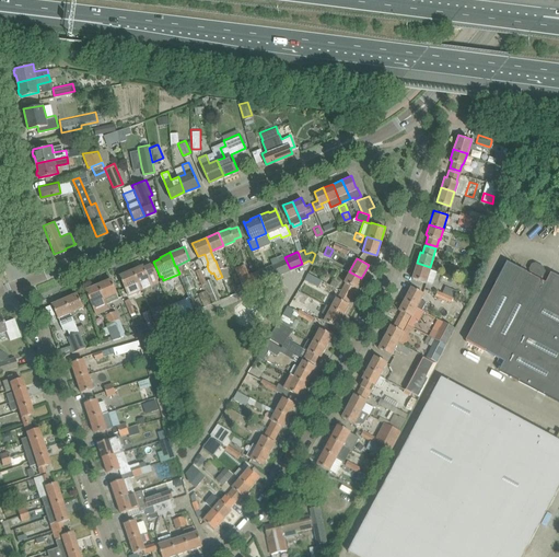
[(507,260),(465,339),(504,359),(499,369),(558,401),(558,275),(544,268),(543,265),(534,260),(532,262),(528,267),(528,270),(530,270),(528,273),(507,260)]
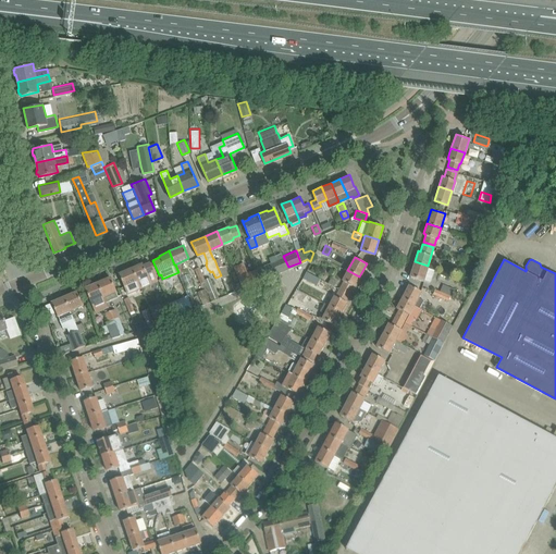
[(143,262),(132,267),(139,284),(139,285),(139,286),(150,282),(149,279),(156,277),(149,261),(143,265),(143,262)]
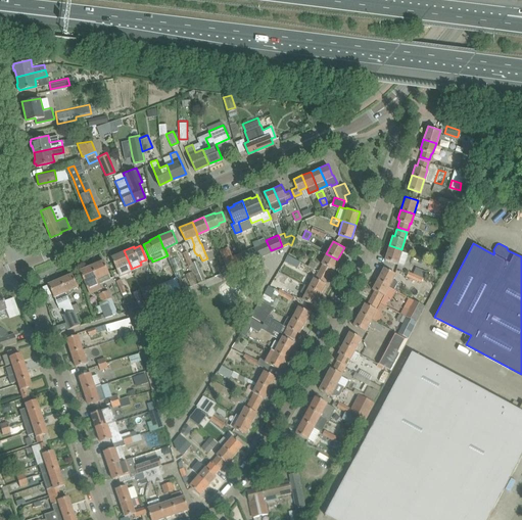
[(245,262),(257,256),(252,245),(241,250),(245,262)]
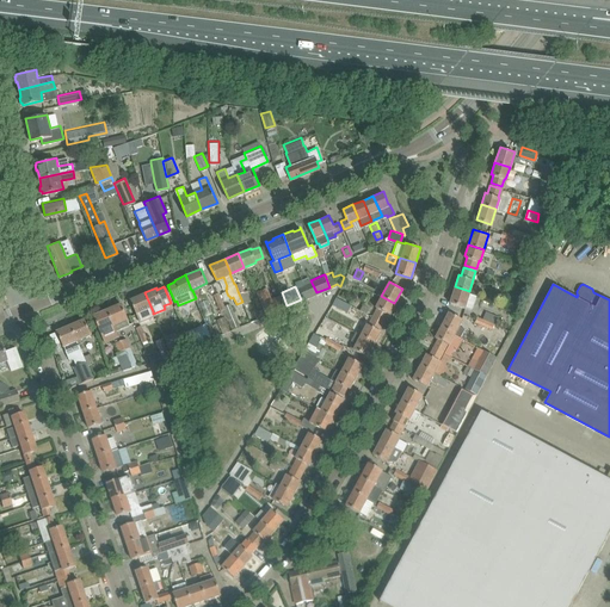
[(469,291),(455,286),(449,302),(464,307),(469,291)]
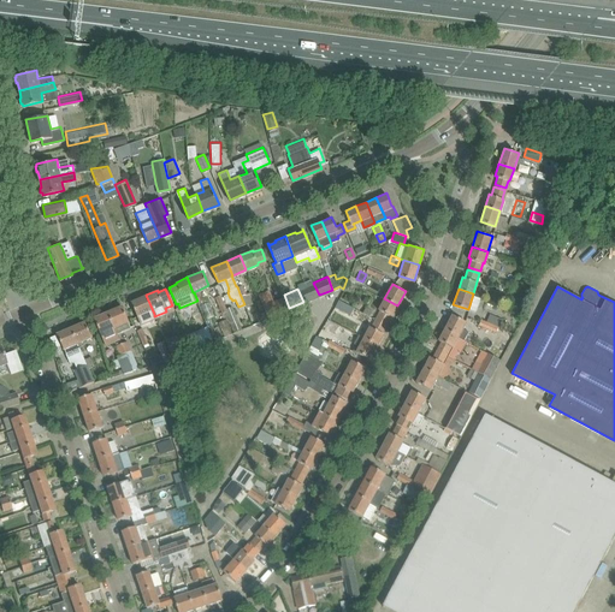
[(154,314),(146,295),(131,301),(140,322),(141,322),(140,320),(154,314)]
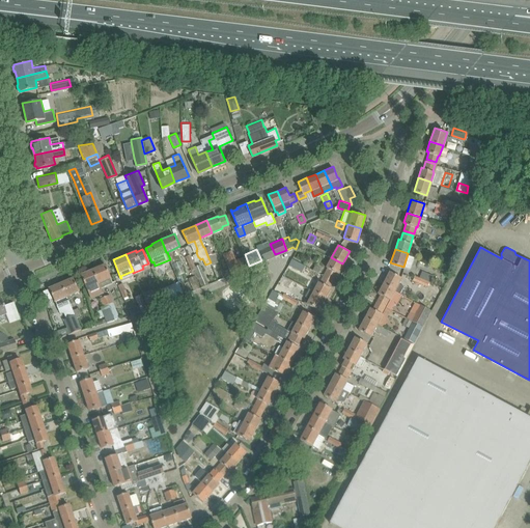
[(226,261),(228,267),(230,273),(247,266),(243,255),(226,261)]
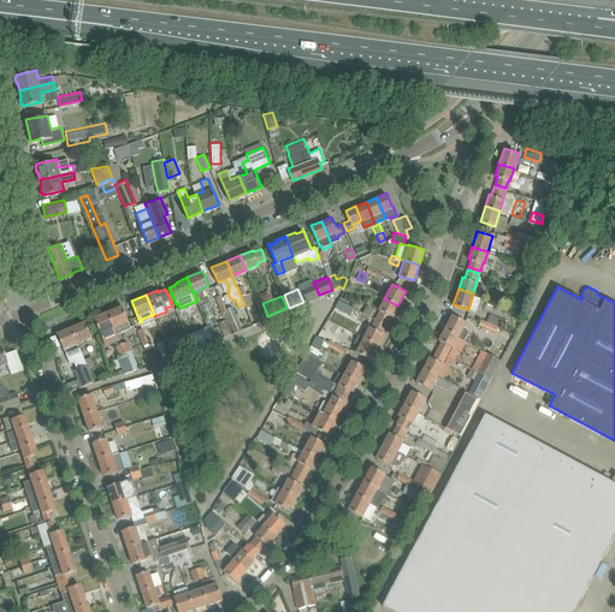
[(362,310),(338,298),(335,306),(346,310),(359,318),(359,316),(366,320),(368,314),(362,310)]
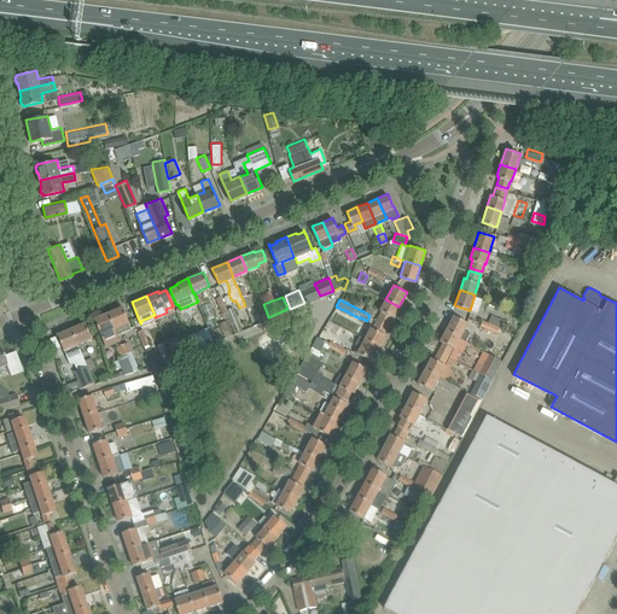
[(399,307),(385,299),(380,310),(377,317),(388,323),(391,316),(394,317),(399,307)]
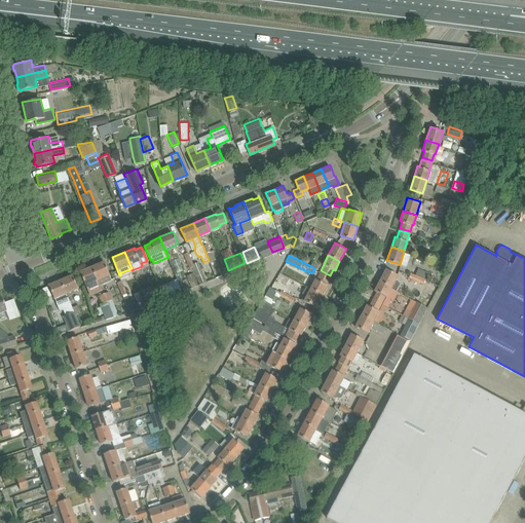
[(195,273),(198,282),(205,279),(197,260),(192,262),(190,257),(186,259),(189,266),(191,265),(195,273)]
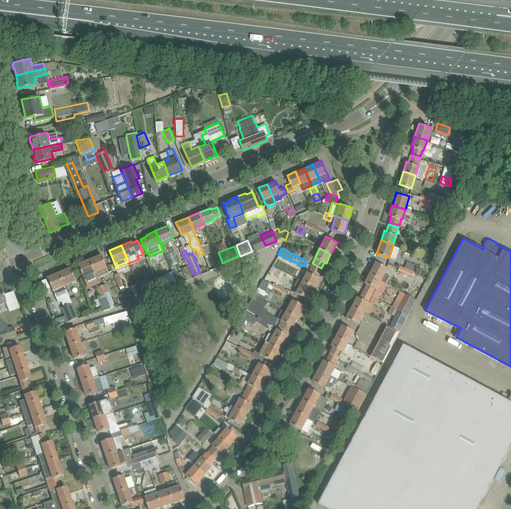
[(101,253),(89,258),(95,271),(97,276),(108,271),(105,263),(101,253)]
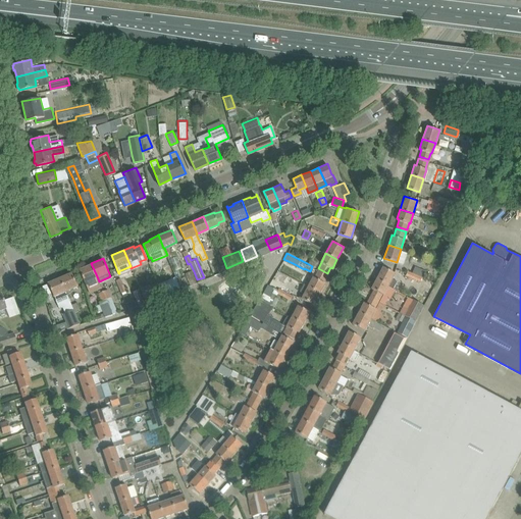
[(97,276),(91,263),(80,268),(89,292),(101,287),(99,281),(97,276)]
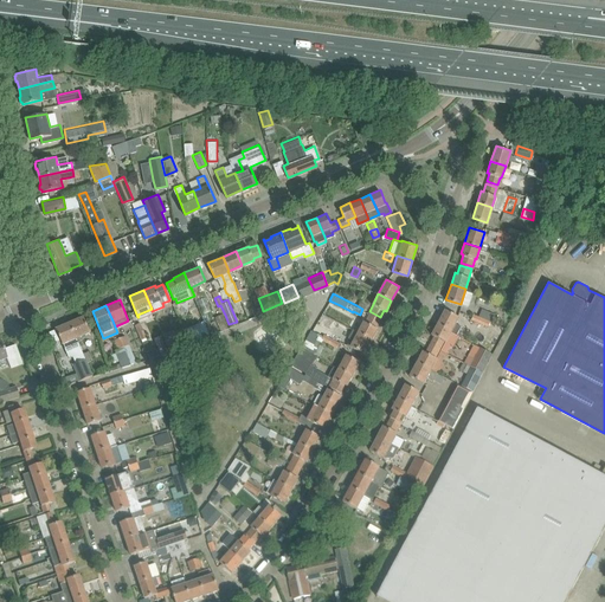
[(470,318),(478,322),(481,315),(489,318),(491,319),(495,312),(481,306),(477,314),(472,311),(470,318)]
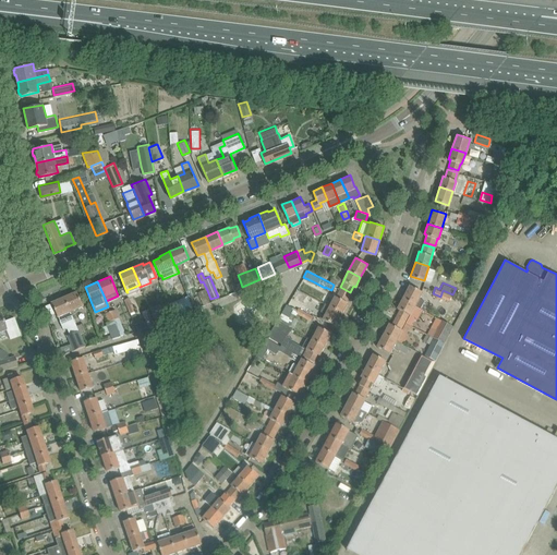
[(409,285),(402,298),(420,308),(423,299),(419,297),(422,291),(409,285)]
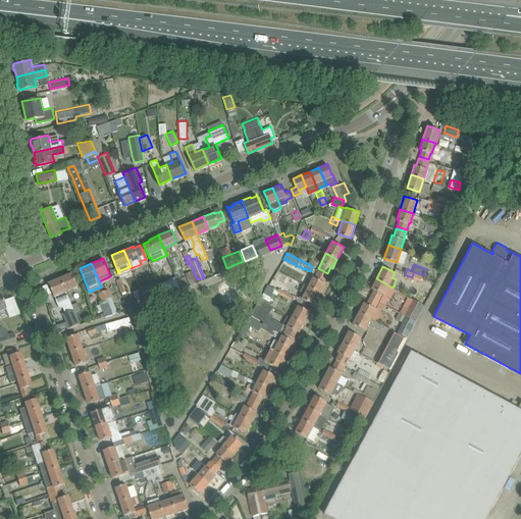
[(185,271),(187,277),(189,282),(196,280),(191,269),(185,271)]
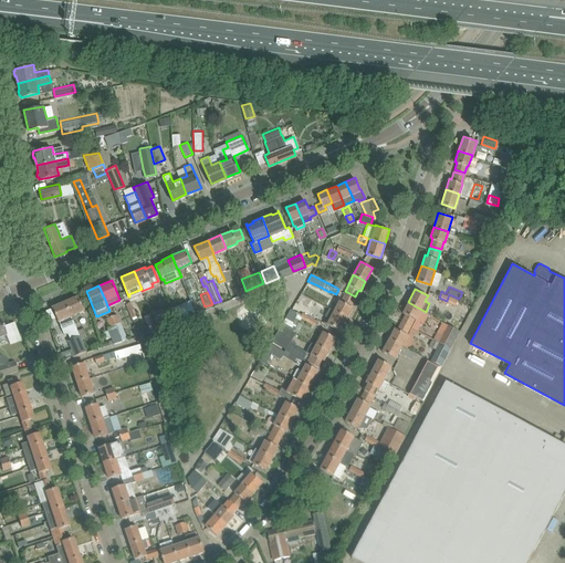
[(339,300),(334,309),(346,315),(352,306),(351,305),(354,299),(344,293),(341,300),(339,300)]
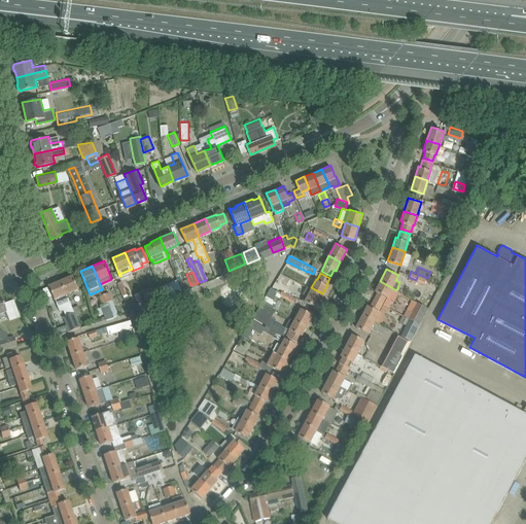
[(418,274),(416,280),(423,282),(425,277),(418,274)]
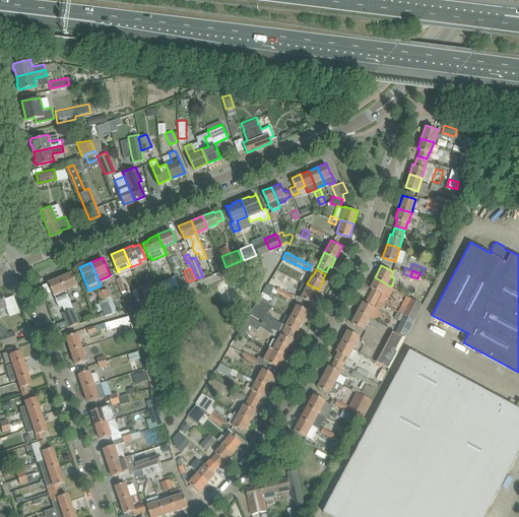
[(71,271),(60,276),(65,288),(77,283),(71,271)]
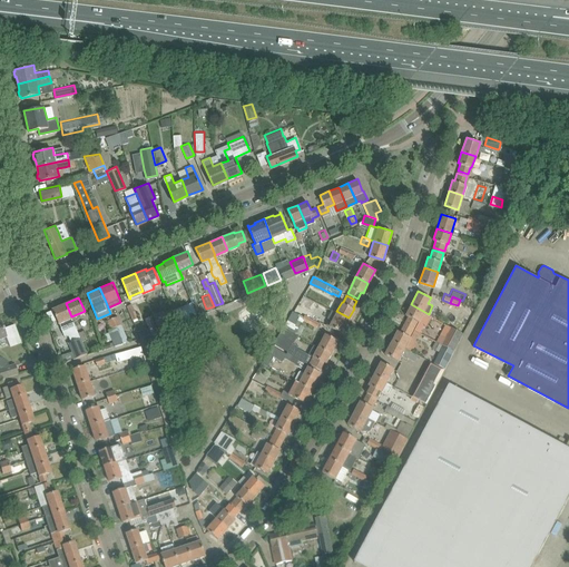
[(126,304),(131,319),(137,316),(131,302),(126,304)]
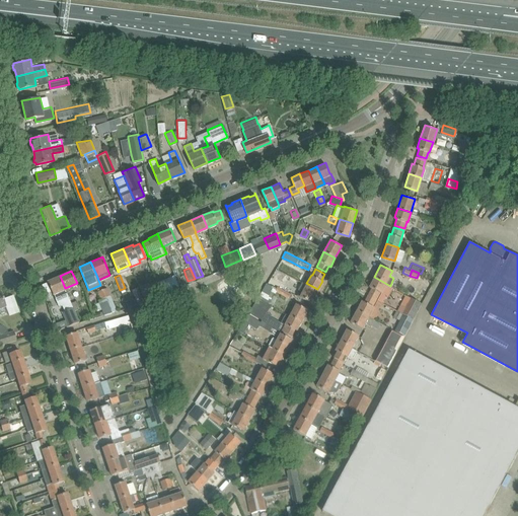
[(65,288),(60,276),(48,280),(53,293),(57,302),(58,302),(63,302),(66,309),(73,306),(70,301),(65,288)]
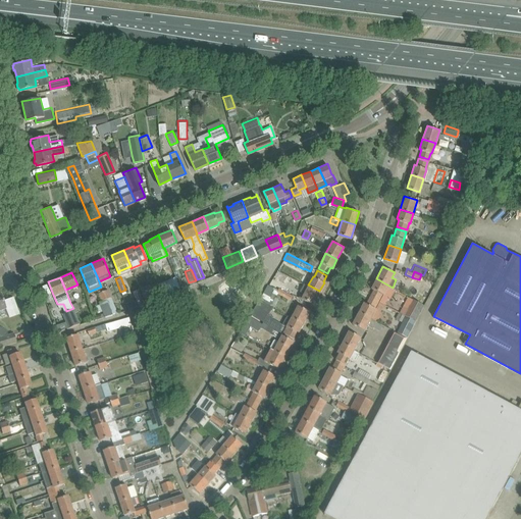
[(393,288),(376,278),(371,288),(373,289),(370,295),(379,299),(382,293),(389,297),(395,289),(393,288)]
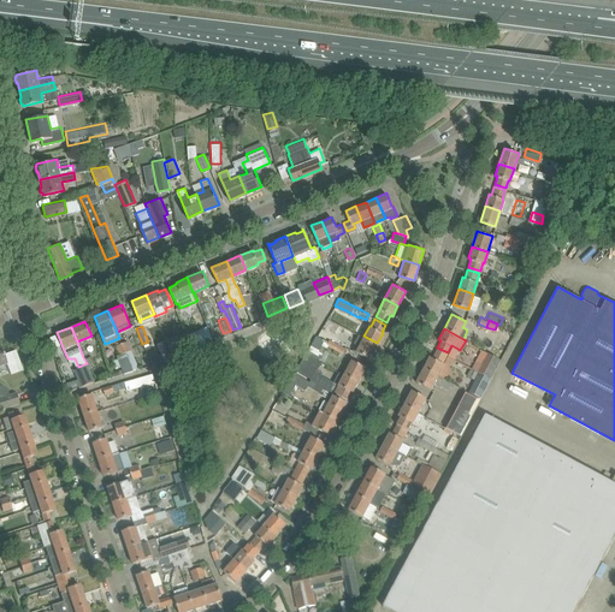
[(196,331),(187,336),(191,348),(201,344),(196,331)]
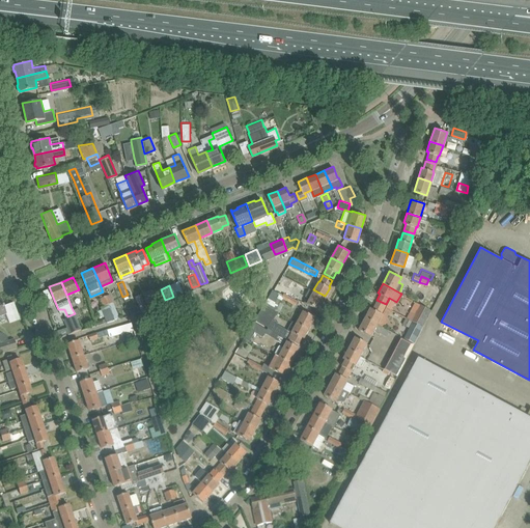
[(313,289),(308,287),(304,295),(306,296),(304,301),(318,309),(325,296),(313,289)]
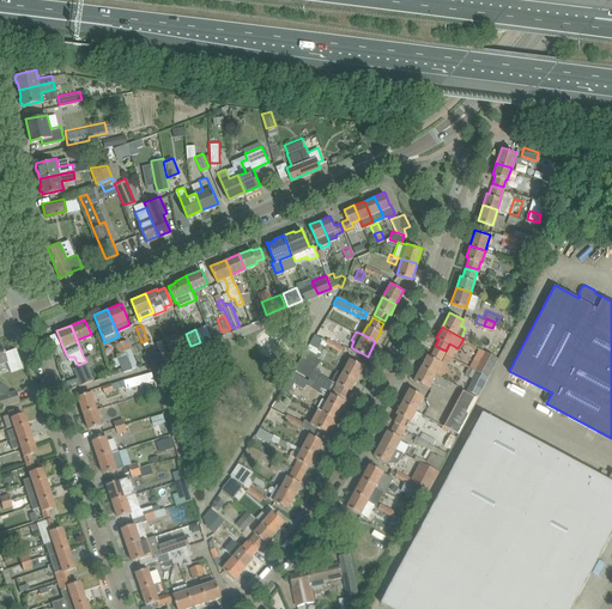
[(182,351),(176,338),(175,333),(164,338),(171,354),(182,351)]
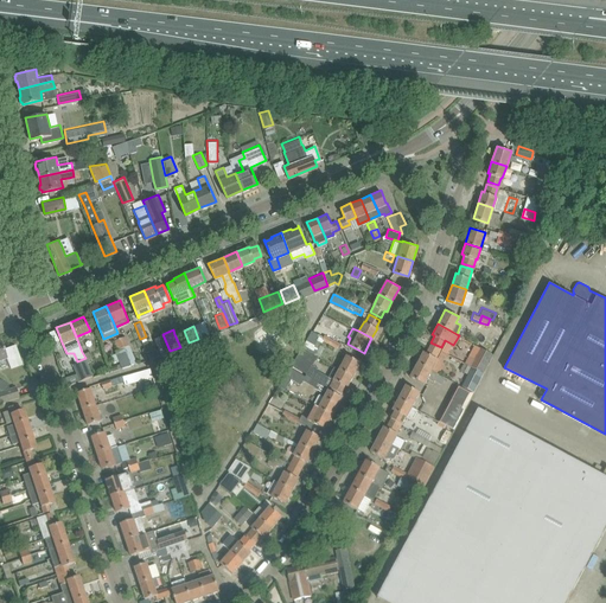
[(125,334),(119,337),(122,346),(131,363),(134,363),(136,361),(128,342),(125,334)]
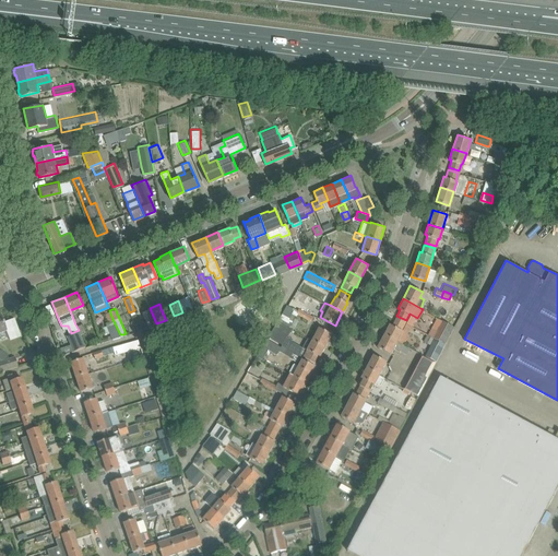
[(142,311),(149,327),(155,324),(149,309),(142,311)]
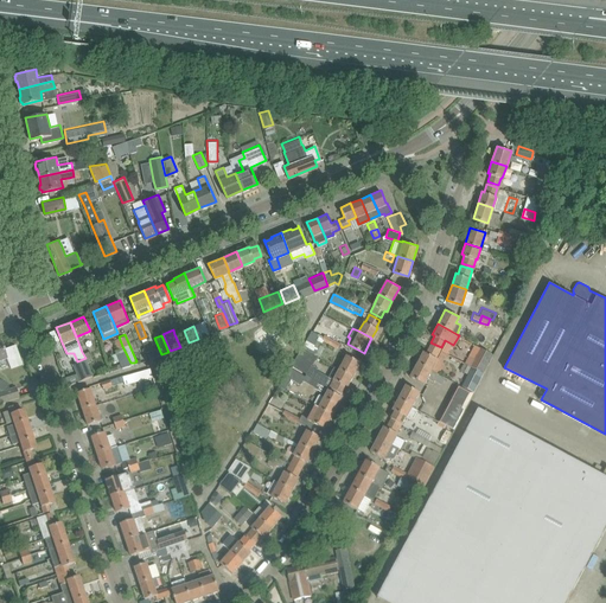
[(122,346),(119,337),(114,338),(117,347),(114,348),(121,366),(131,363),(122,346)]
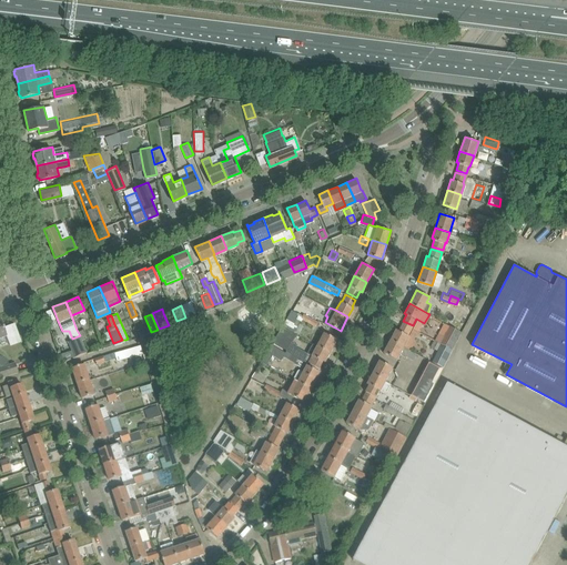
[(285,319),(282,324),(292,330),(295,324),(285,319)]
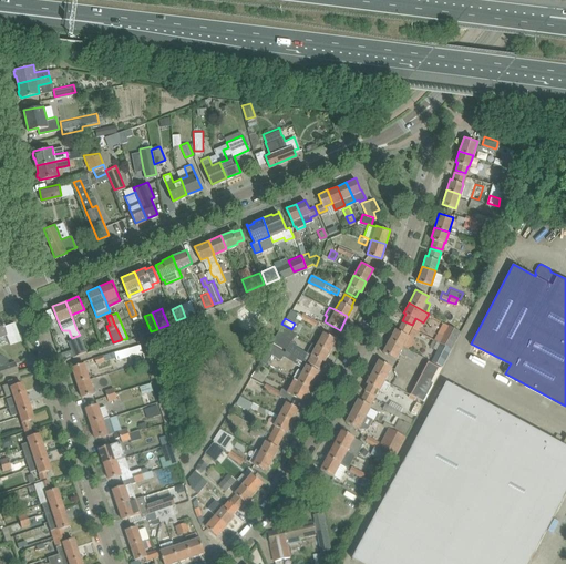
[(0,335),(4,334),(8,341),(20,337),(13,320),(2,325),(0,319),(0,335)]
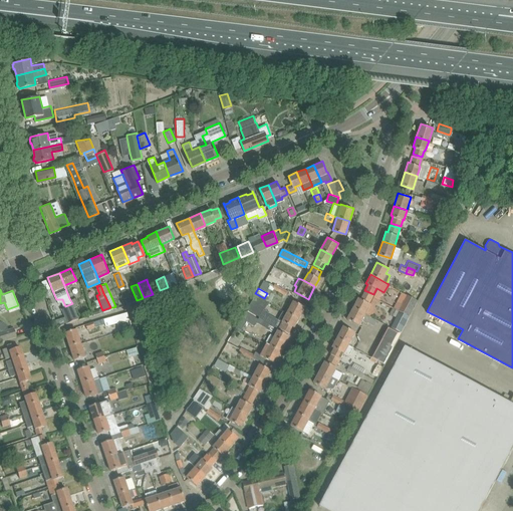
[(358,297),(353,306),(370,315),(371,315),(376,306),(368,303),(372,297),(363,292),(359,298),(358,297)]
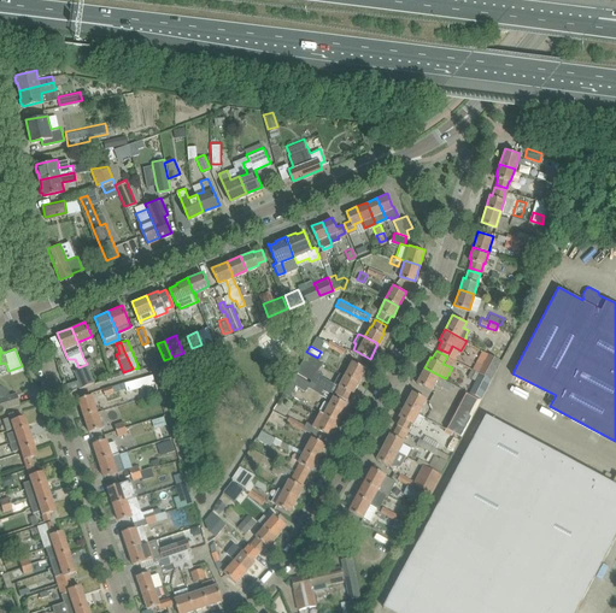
[(317,358),(306,352),(295,371),(303,376),(308,367),(311,369),(317,358)]
